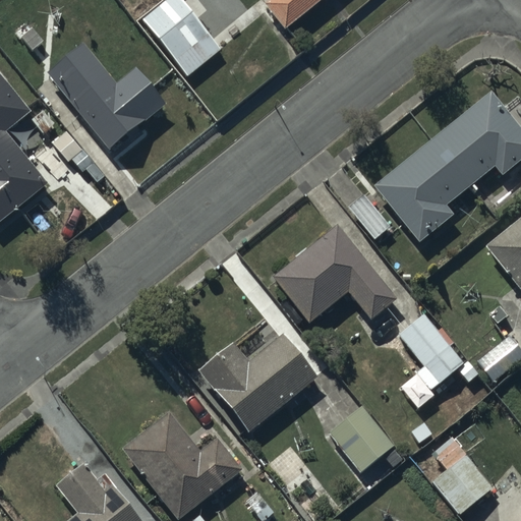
[(179,0),(170,0),(141,23),(187,80),(222,53),(179,0)]
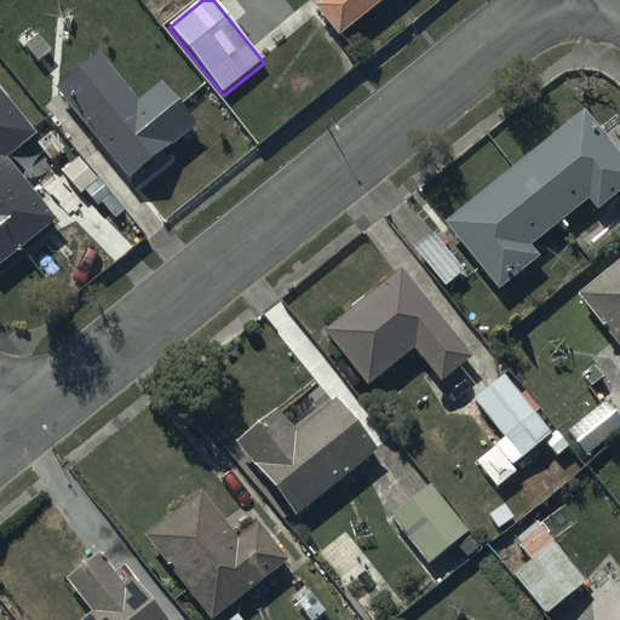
[(388,0),(323,0),(313,9),(338,40),(388,0)]
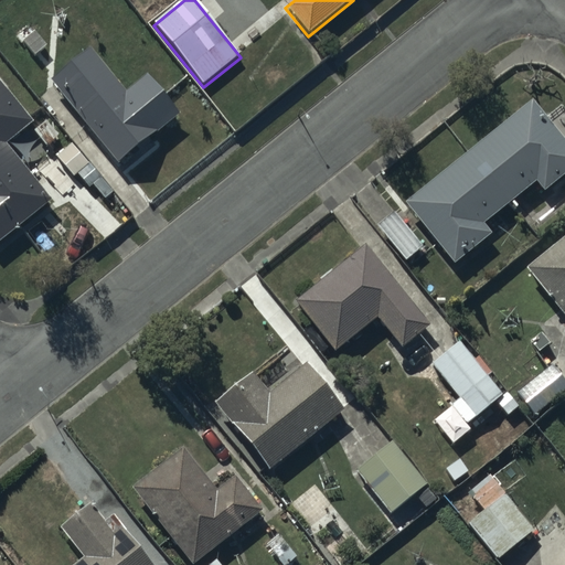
[(91,52),(53,83),(118,167),(178,117),(146,77),(126,94),(91,52)]
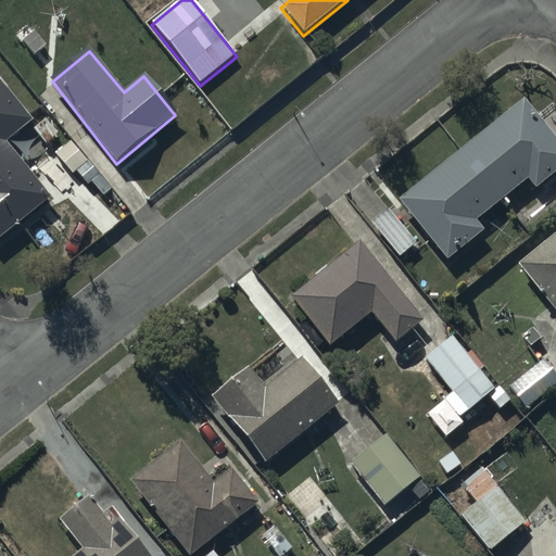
[(32,125),(0,84),(0,240),(50,201),(7,146),(32,125)]
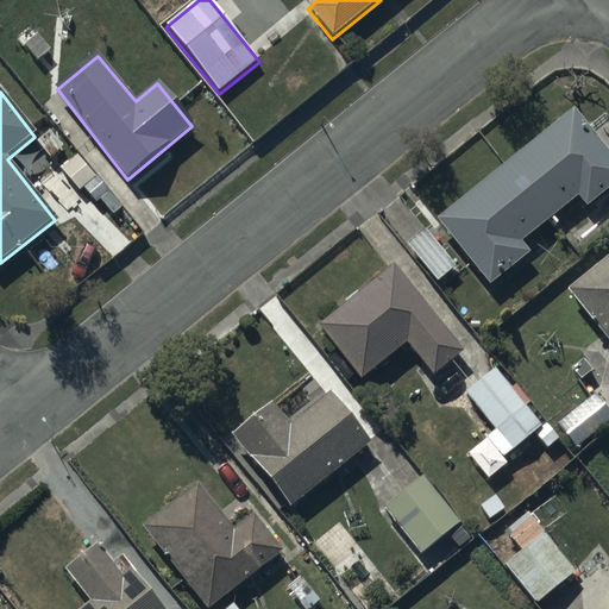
[(608,182),(608,151),(571,106),(435,215),(489,281),(527,250),(518,238),(577,190),(586,201),(608,182)]
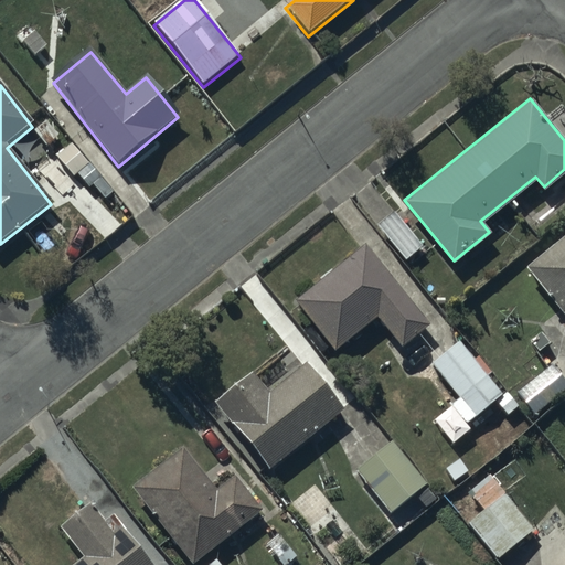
[(395,214),(377,227),(406,265),(424,251),(395,214)]
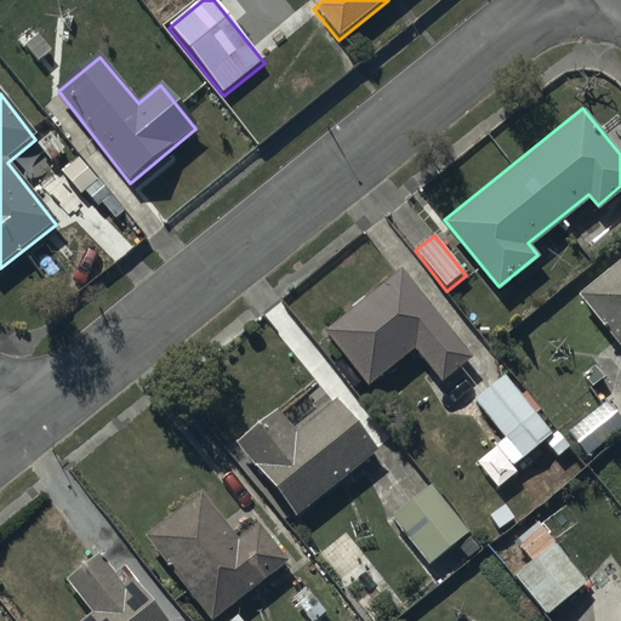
[(620,256),(576,291),(620,346),(620,256)]
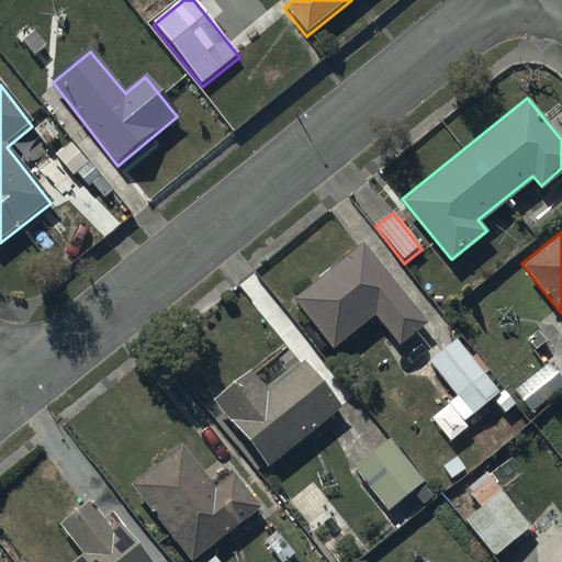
[(423,323),(362,243),(290,298),(328,348),(373,314),(395,344),(423,323)]
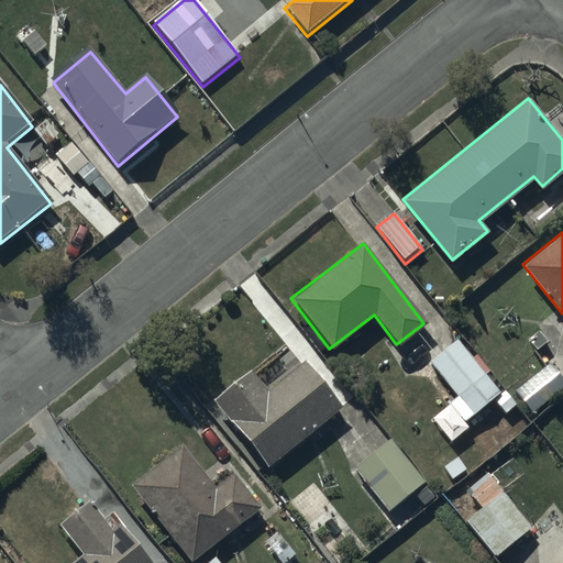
[(500,392),(457,340),(429,363),(456,396),(448,403),(463,422),(500,392)]
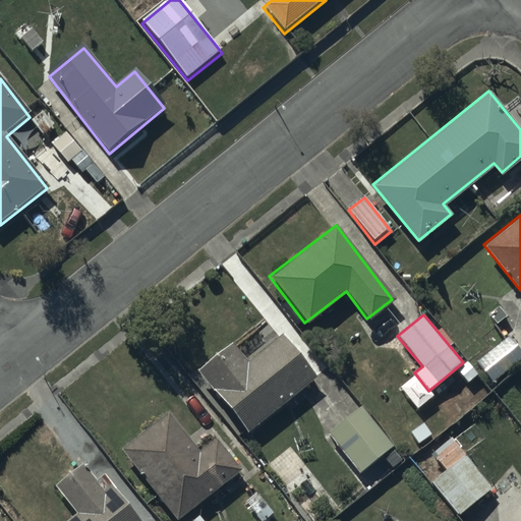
[(231,342),(197,368),(247,432),(316,378),(281,333),(245,360),(231,342)]
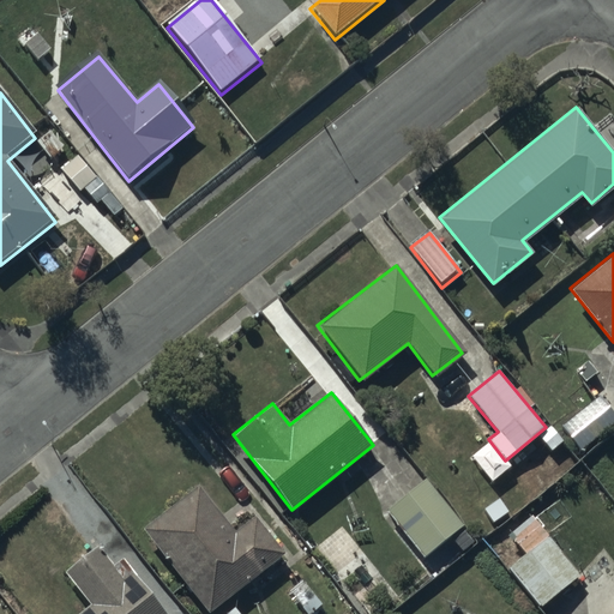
[(613,421),(613,410),(600,393),(560,425),(579,450),(613,421)]
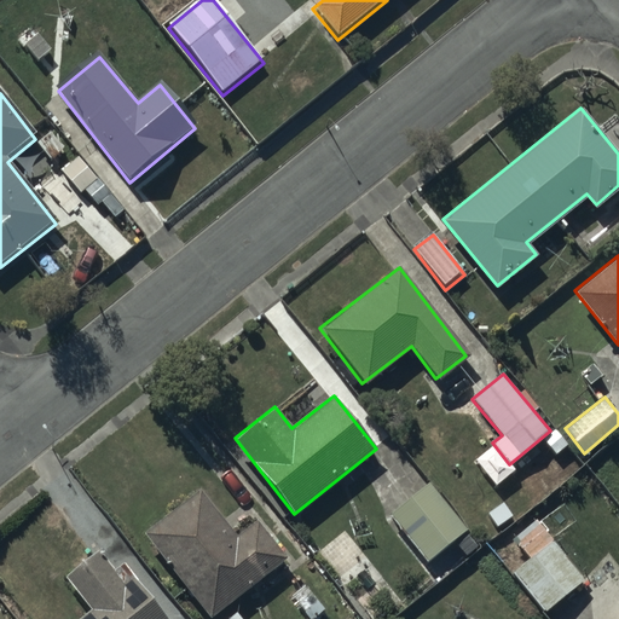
[(428,482),(389,514),(426,561),(466,531),(428,482)]
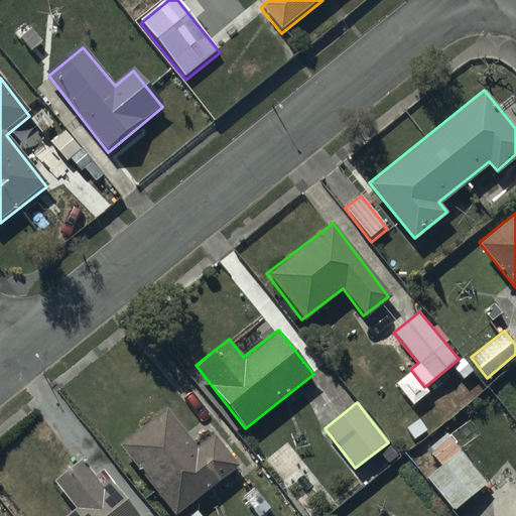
[(166,408),(119,444),(174,515),(238,467),(213,435),(197,447),(166,408)]
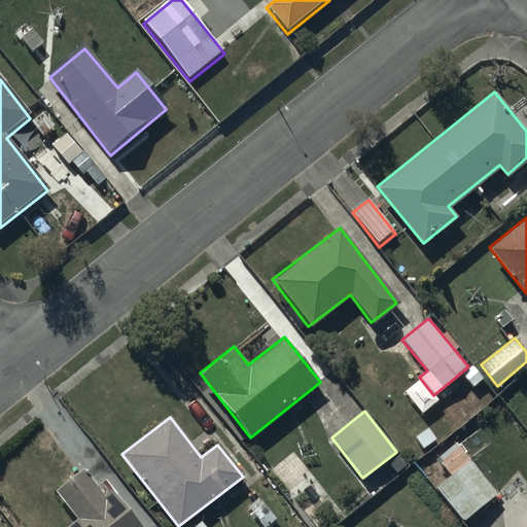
[(497,493),(455,442),(436,457),(451,475),(435,486),(464,521),(497,493)]
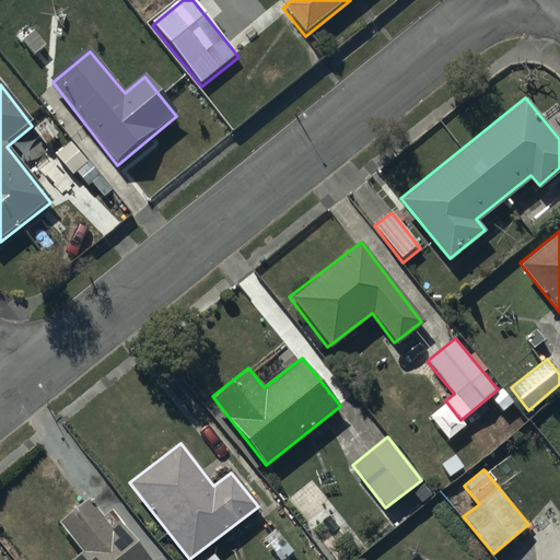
[(59,521),(82,549),(68,559),(151,559),(111,509),(103,515),(89,498),(59,521)]
